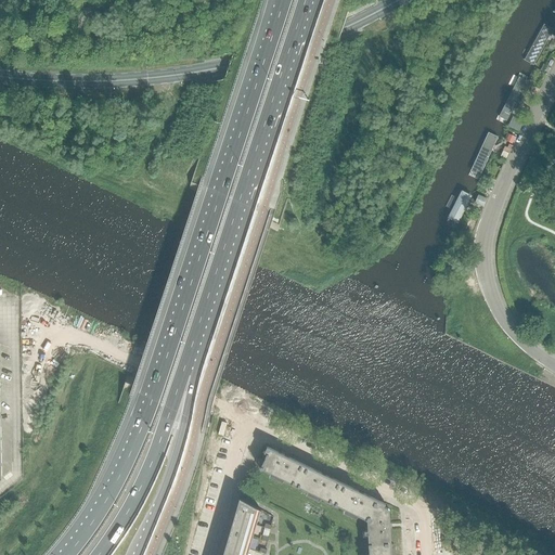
[(545,26),(527,60),(534,64),(553,29),(545,26)]
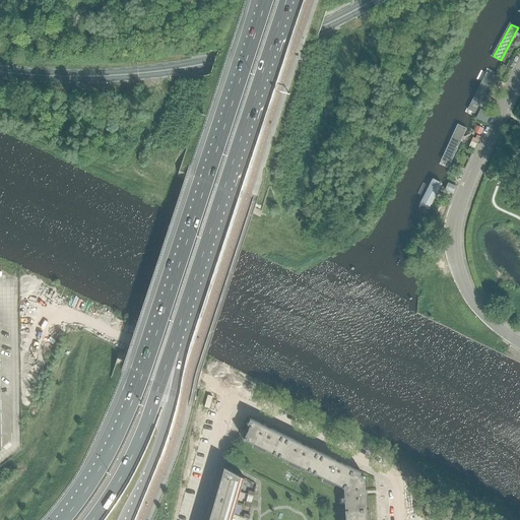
[(486,65),(465,111),(474,115),(495,69),(486,65)]
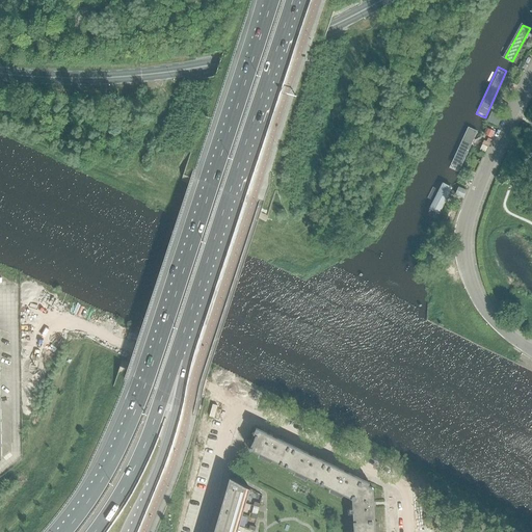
[(510,82),(507,88),(513,91),(516,85),(510,82)]
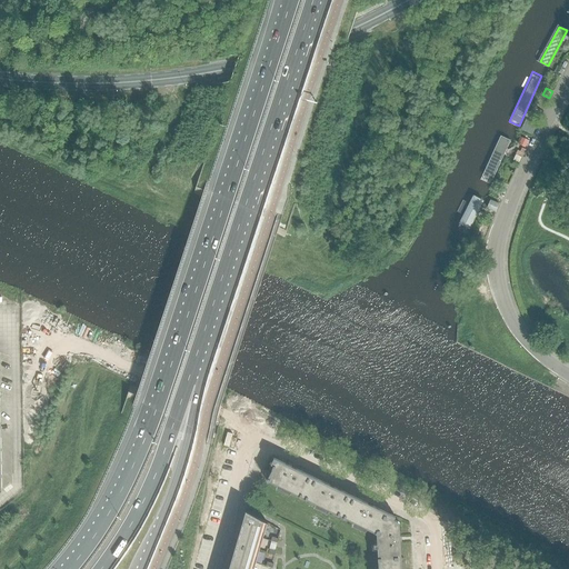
[(525,131),(531,135),(536,125),(530,121),(525,131)]
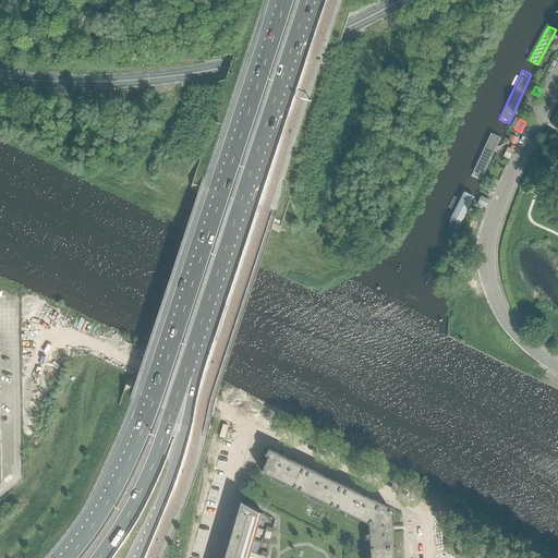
[(514,145),(518,137),(510,134),(507,141),(514,145)]
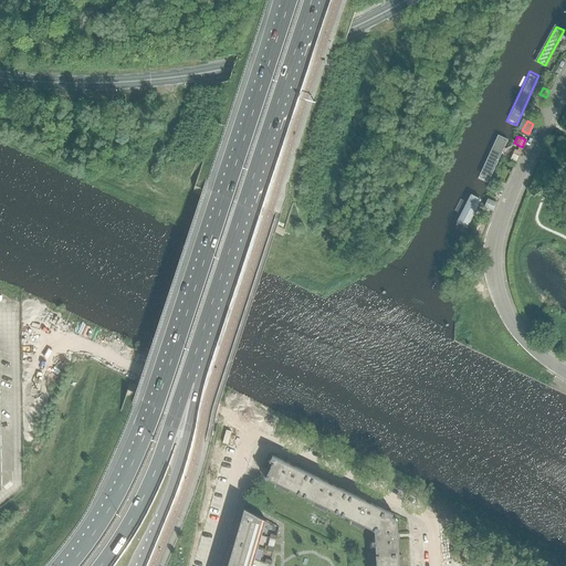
[(498,139),(480,180),(488,184),(505,143),(498,139)]
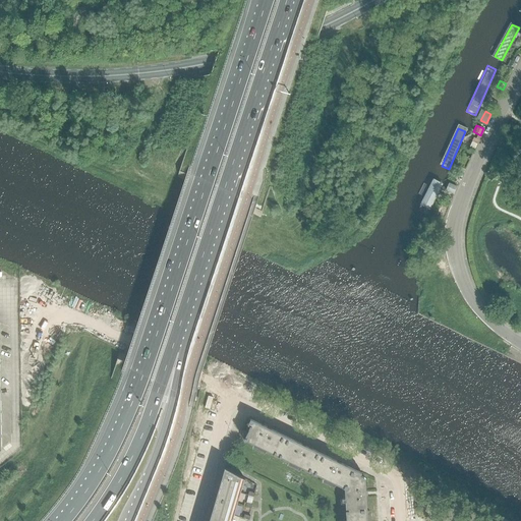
[(433,178),(418,212),(427,216),(444,182),(433,178)]
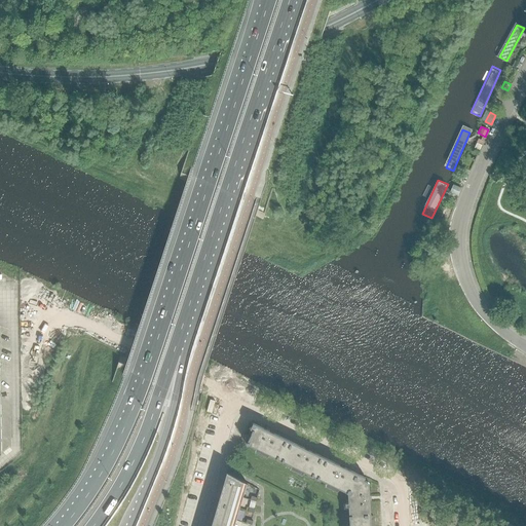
[(449,193),(457,196),(461,188),(453,185),(449,193)]
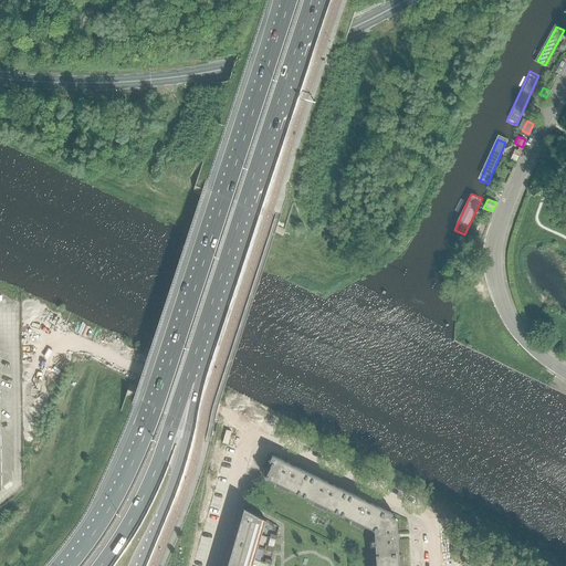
[(272,456),(269,462),(272,463),(270,467),(271,467),(264,478),(301,495),(311,474),(272,456)]
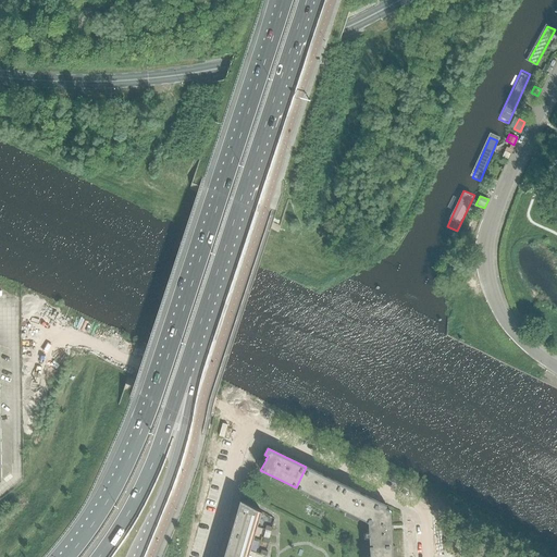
[(332,505),(342,484),(306,467),(296,487),(332,505)]
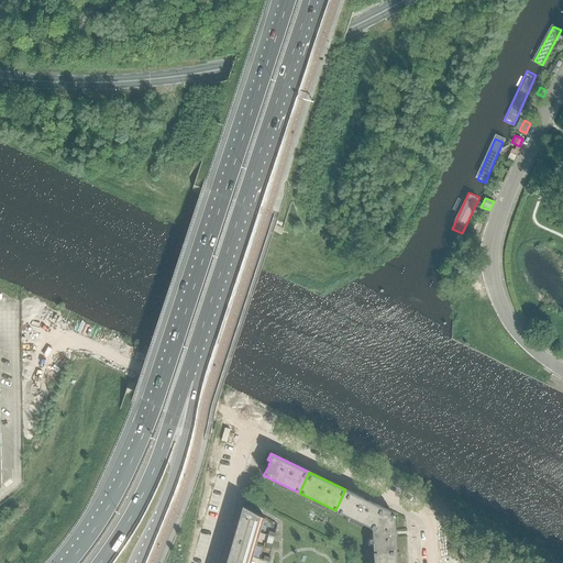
[(335,510),(372,528),(389,515),(390,511),(389,510),(345,489),(335,510)]
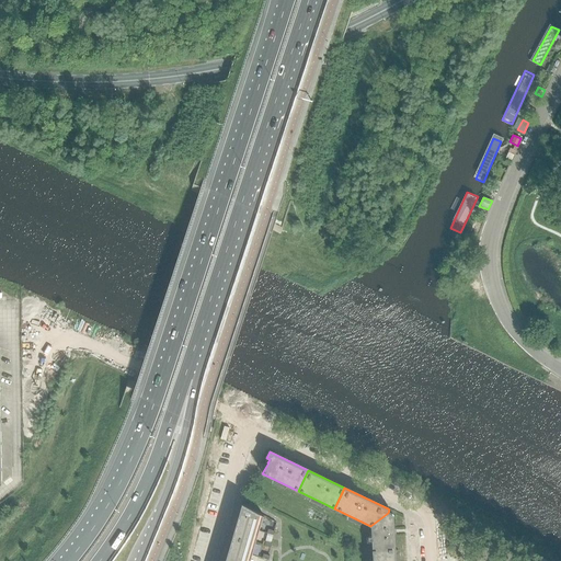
[(249,560),(263,515),(241,503),(224,560),(249,560)]
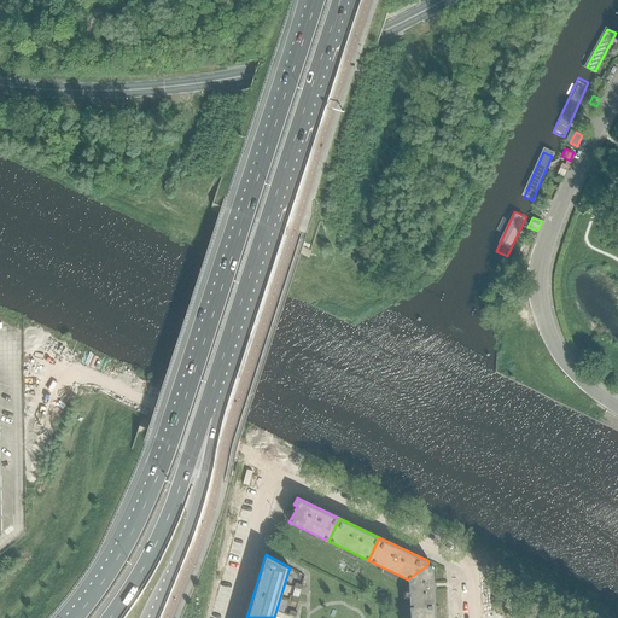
[(433,567),(427,565),(408,579),(410,613),(436,612),(433,567)]
